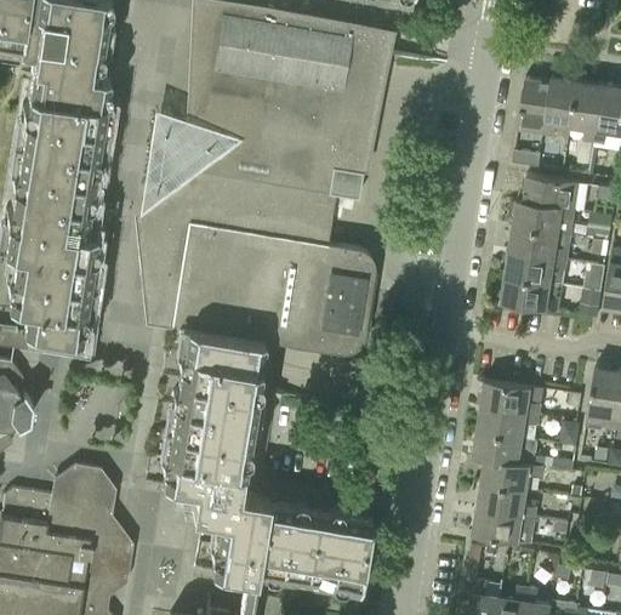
[(0,0),(0,53),(20,57),(26,20),(28,0),(0,0)]
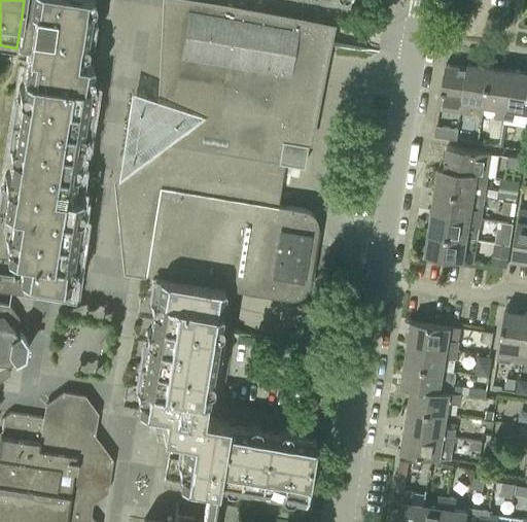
[(47,60),(80,66),(91,0),(24,0),(22,16),(54,22),(47,60)]
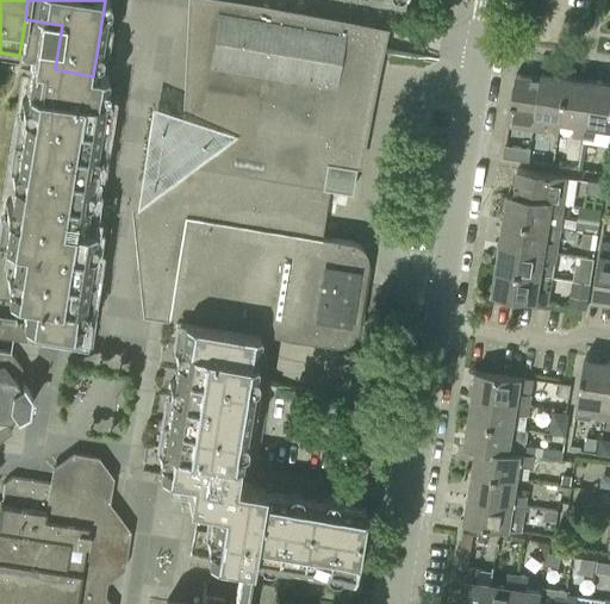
[(319,241),(321,232),(328,191),(319,190),(323,166),(355,170),(374,37),(375,32),(234,11),(213,7),(207,11),(200,16),(195,107),(253,129),(275,131),(267,180),(218,173),(216,174),(136,232),(145,317),(168,321),(182,323),(260,336),(331,348),(335,348),(342,347),(349,344),(352,342),(355,335),(367,267),(366,260),(365,257),(361,251),(354,247),(348,246),(346,244),(321,241),(319,241)]
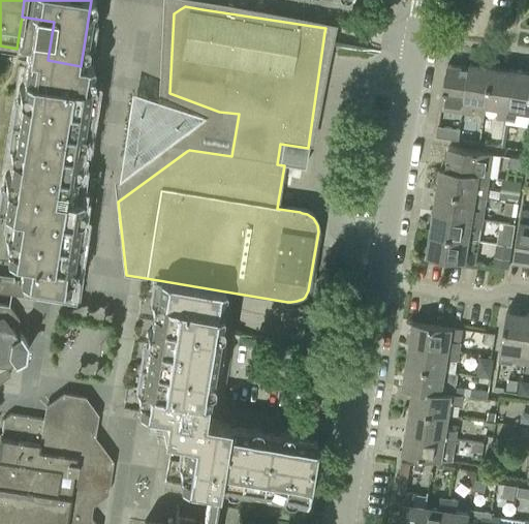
[(29,50),(26,71),(2,213),(12,214),(5,258),(23,262),(20,283),(67,290),(82,201),(71,198),(90,87),(78,85),(81,66),(48,60),(54,22),(22,17),(17,49),(29,50)]
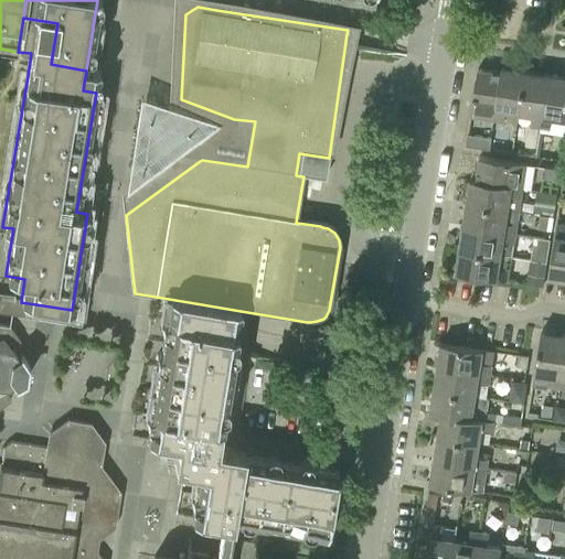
[(505,117),(520,119),(526,76),(502,73),(501,78),(493,125),(504,127),(505,117)]
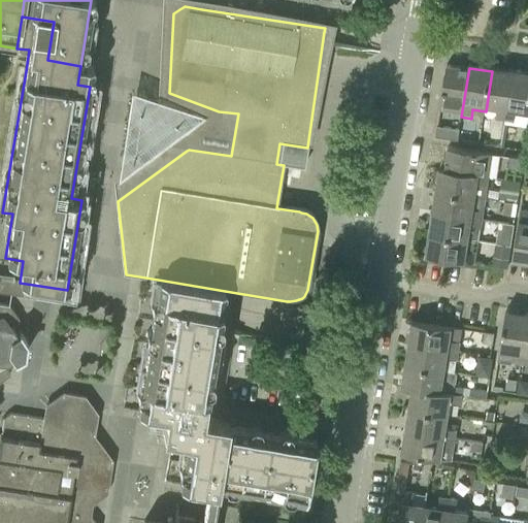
[(439,113),(461,117),(468,73),(447,69),(439,113)]
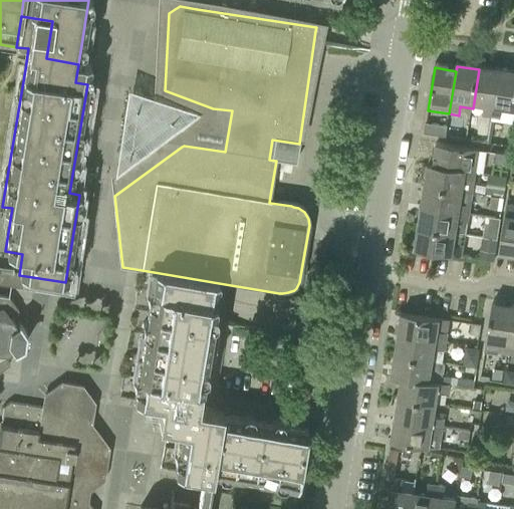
[(483,119),(492,121),(499,72),(479,69),(473,108),(484,110),(483,119)]
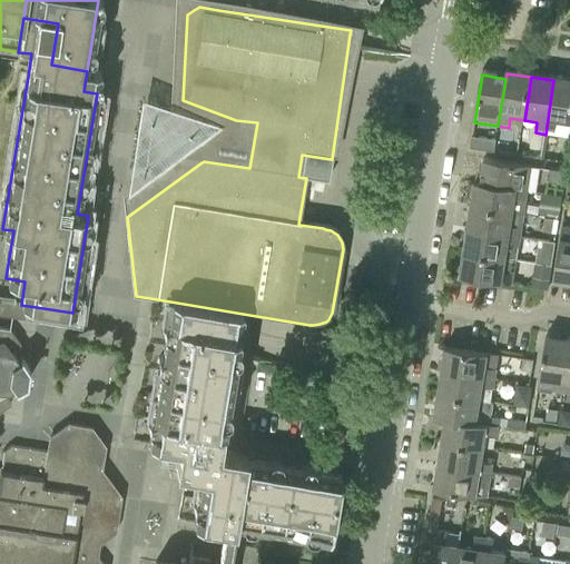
[(557,125),(569,127),(569,82),(553,80),(546,135),(556,136),(557,125)]
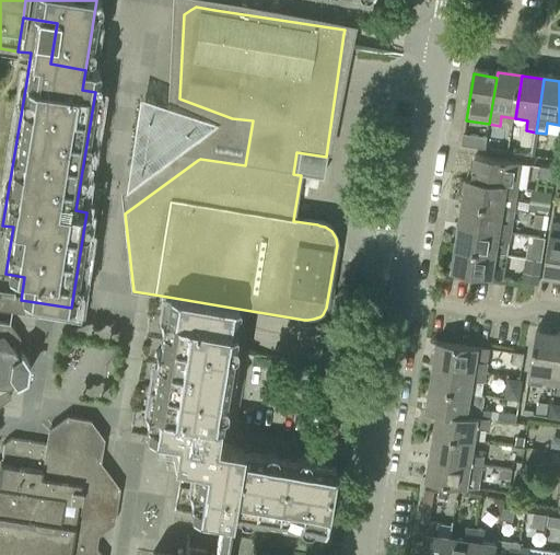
[(175,113),(137,100),(123,196),(127,194),(125,214),(200,159),(245,165),(253,120),(232,118),(179,99),(175,113)]
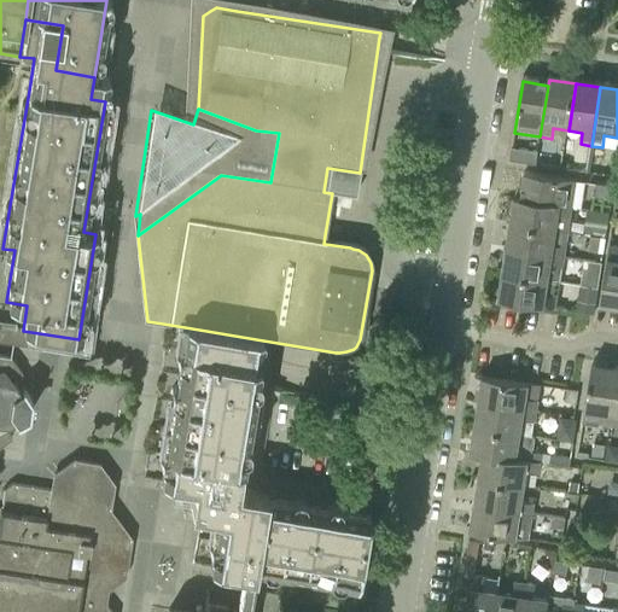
[(509,165),(536,169),(538,157),(512,152),(509,165)]
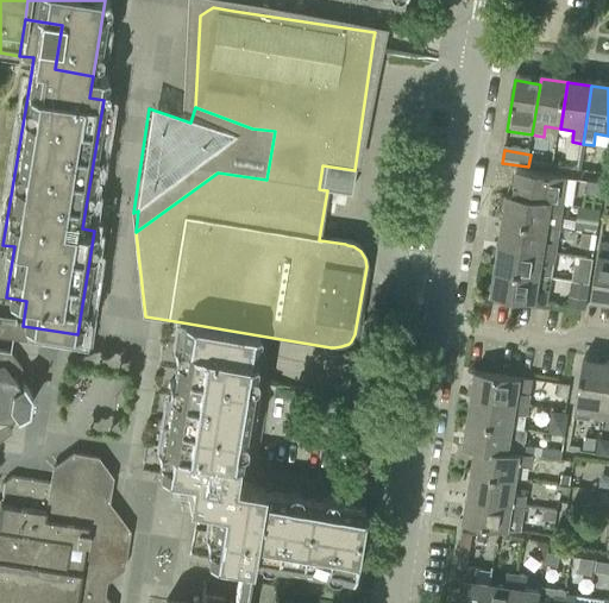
[(513,199),(563,207),(567,182),(516,175),(513,199)]
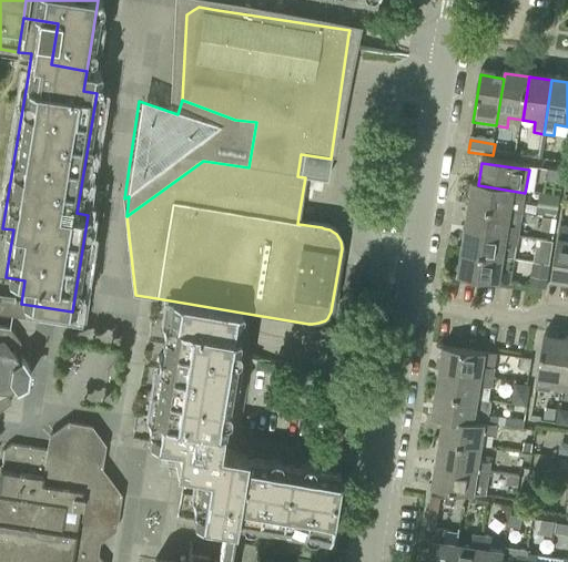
[(546,186),(558,187),(559,175),(548,173),(546,186)]
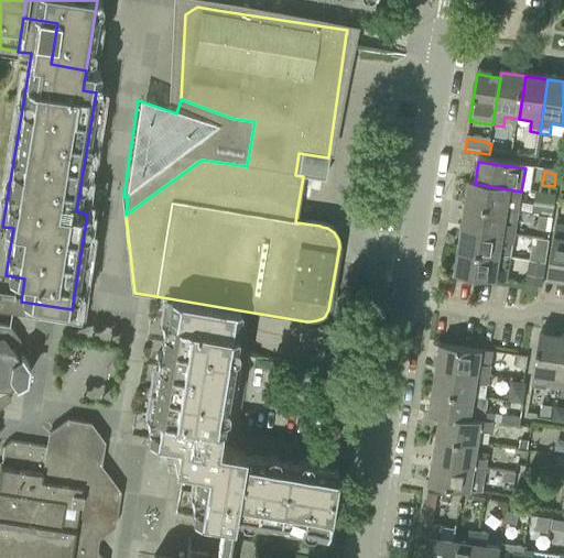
[(465,207),(518,216),(521,192),(475,184),(469,184),(465,207)]
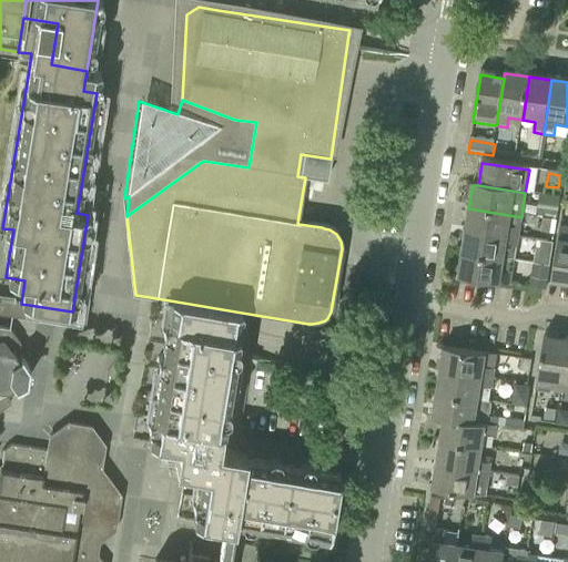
[(465,232),(518,241),(521,217),(468,208),(465,232)]
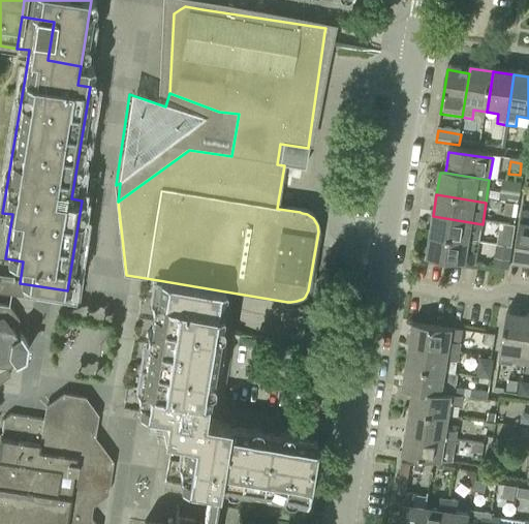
[(504,218),(512,219),(514,207),(505,206),(504,218)]
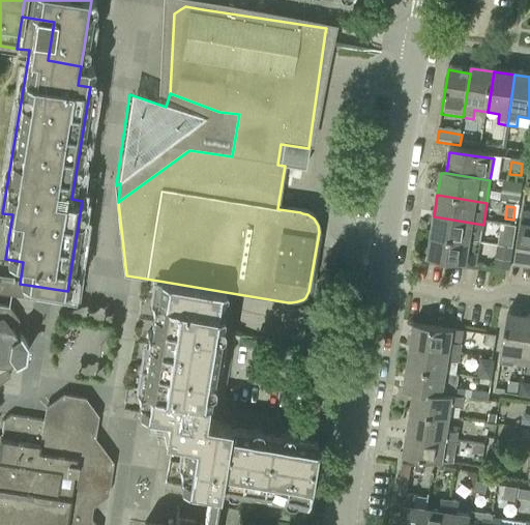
[(514,264),(529,266),(529,215),(523,214),(514,264)]
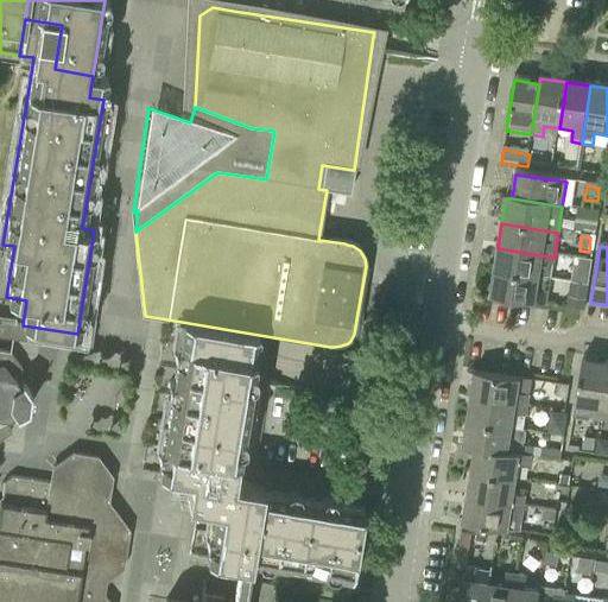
[(494,274),(539,283),(542,267),(552,268),(555,258),(498,248),(494,274)]
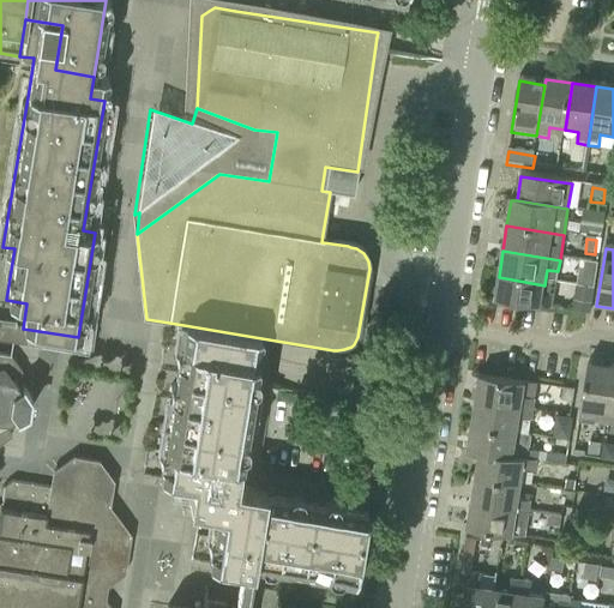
[(552,311),(554,300),(543,299),(545,286),(499,277),(494,302),(552,311)]
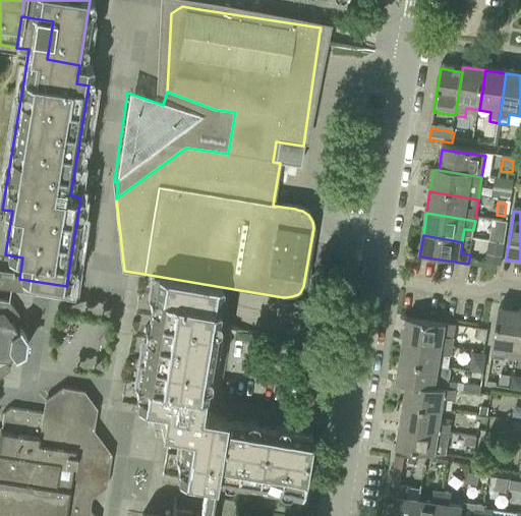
[(152,410),(200,417),(222,287),(156,276),(135,407),(152,410)]
